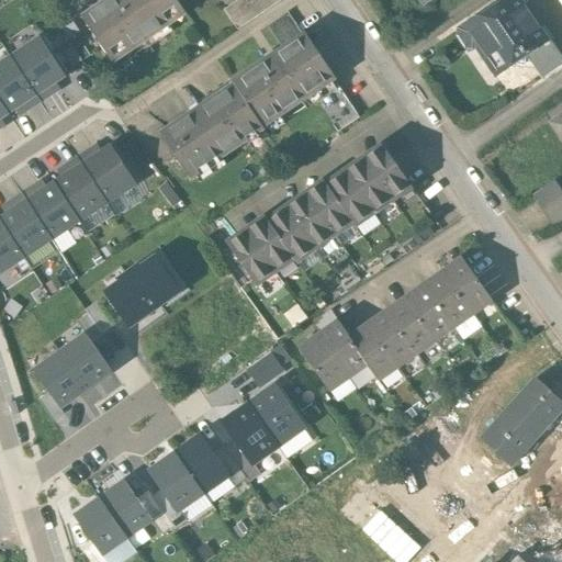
[(176,0),(107,0),(82,17),(113,63),(186,14),(178,3),(176,0)]
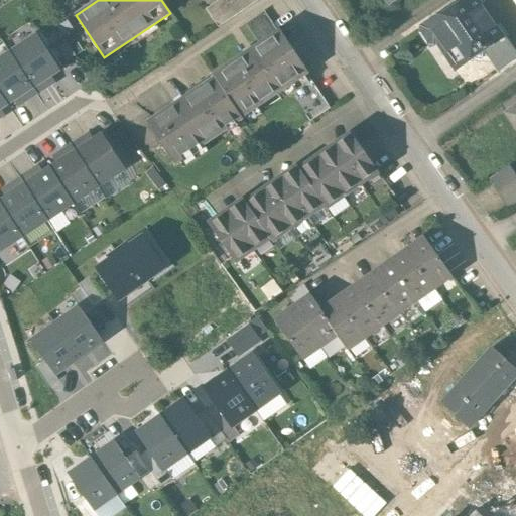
[(256,0),(218,0),(205,9),(218,28),(257,1),(256,0)]
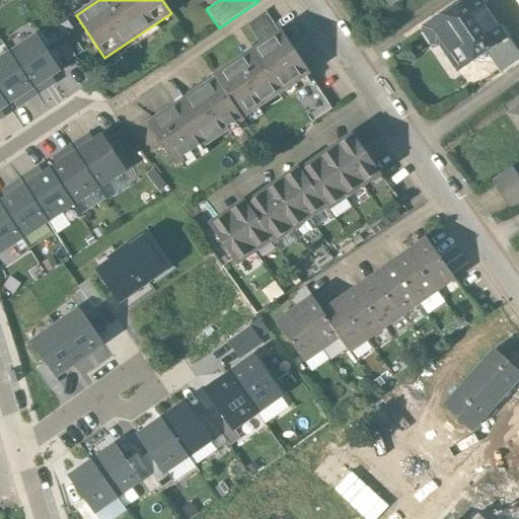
[(482,0),(454,0),(431,16),(435,21),(425,27),(424,32),(431,44),(436,45),(439,43),(458,69),(486,51),(507,36),(482,0)]
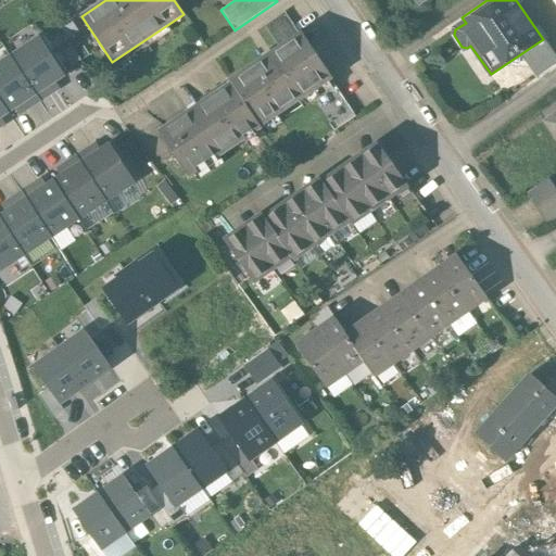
[(288,16),(267,29),(278,47),(299,34),(288,16)]
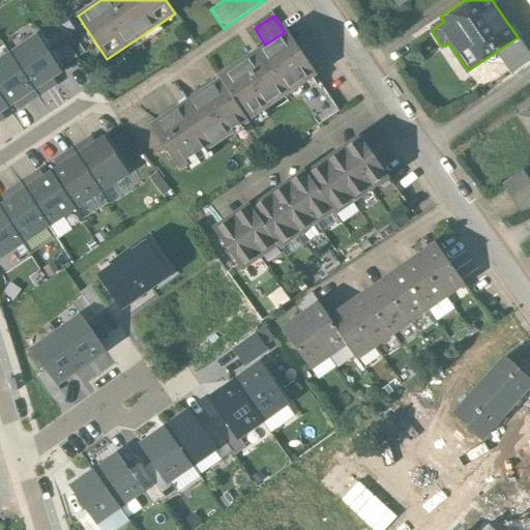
[(265,45),(217,77),(218,79),(247,122),(295,90),(315,77),(317,76),(287,30),(285,32),(265,45)]
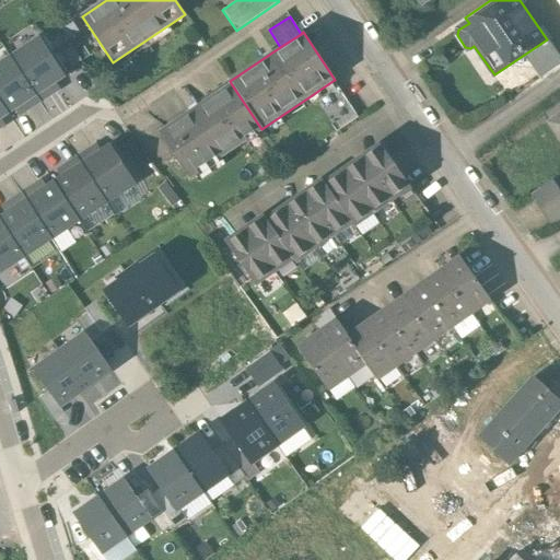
[(559,59),(547,39),(524,55),(539,79),(559,65),(559,59)]
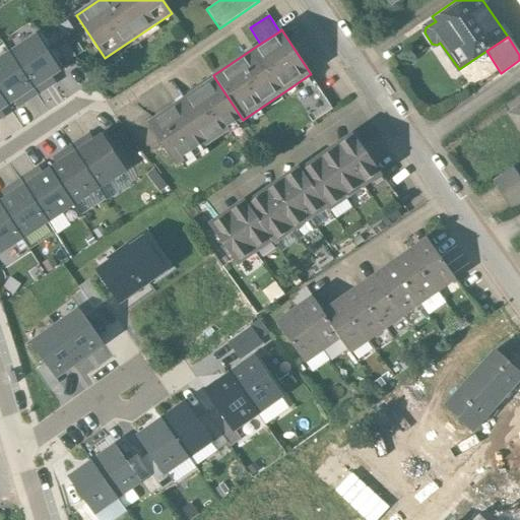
[(61,74),(37,38),(11,54),(36,90),(61,74)]
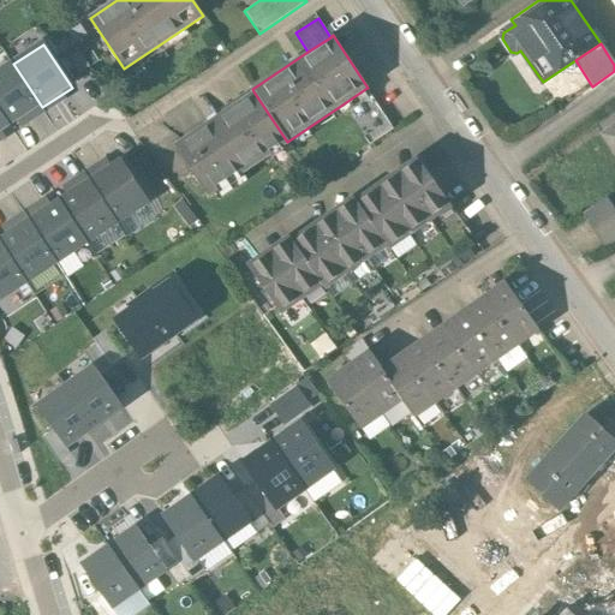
[(42,107),(13,64),(0,72),(0,107),(13,127),(42,107)]
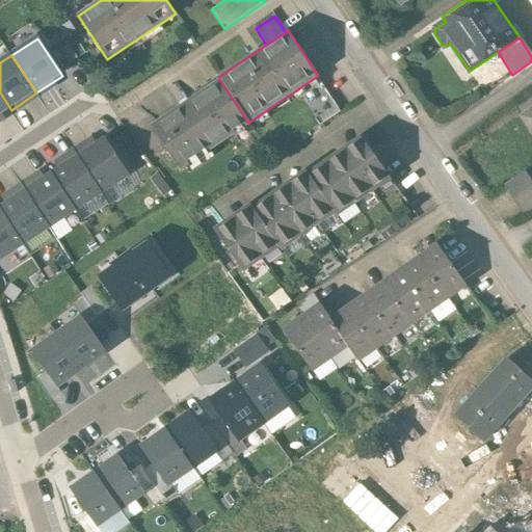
[(340,111),(316,77),(296,90),(319,125),(338,113),(340,111)]
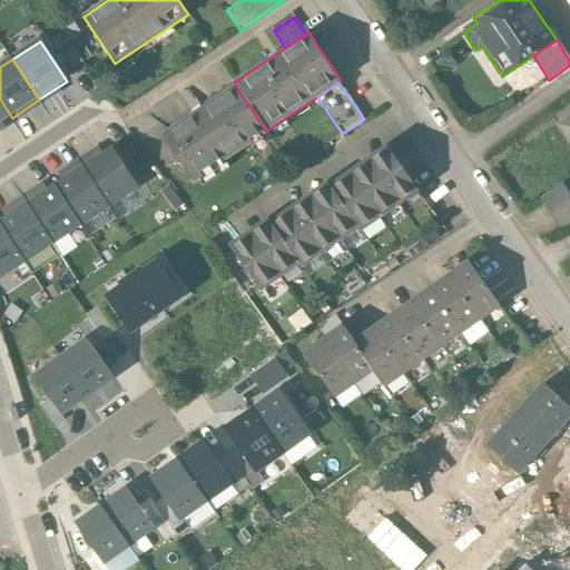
[(235,85),(160,135),(178,161),(193,183),(267,133),(266,131),(235,85)]
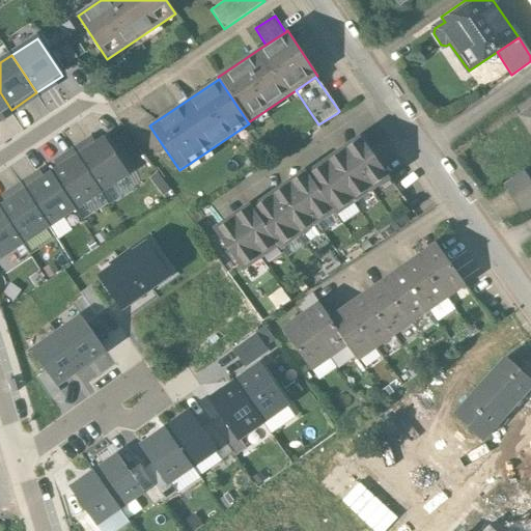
[(0,92),(0,117),(11,110),(0,92)]
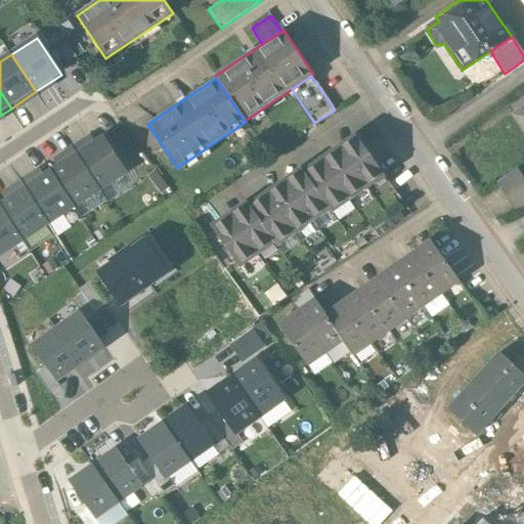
[(384,174),(356,136),(339,148),(365,187),(384,174)]
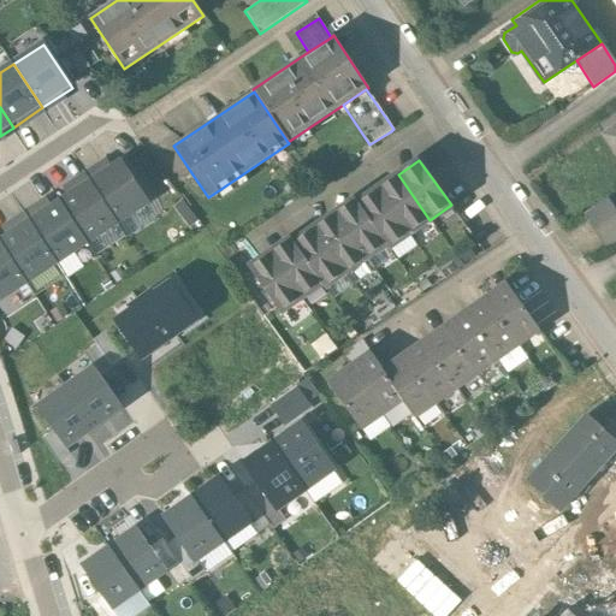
[(111,163),(88,178),(123,230),(154,209),(124,165),(116,170),(111,163)]
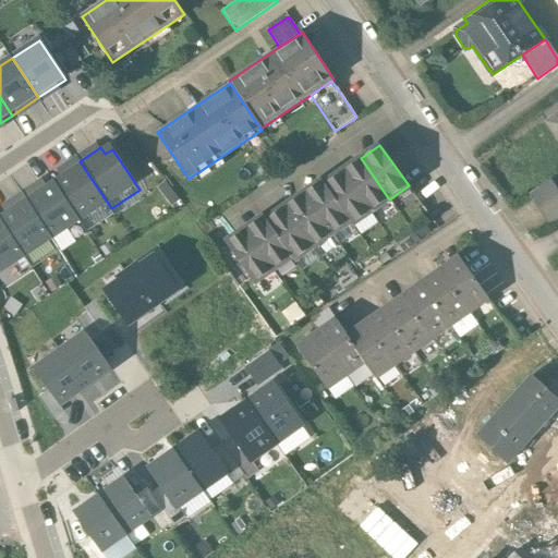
[(389,199),(361,158),(342,171),(371,211),(389,199)]
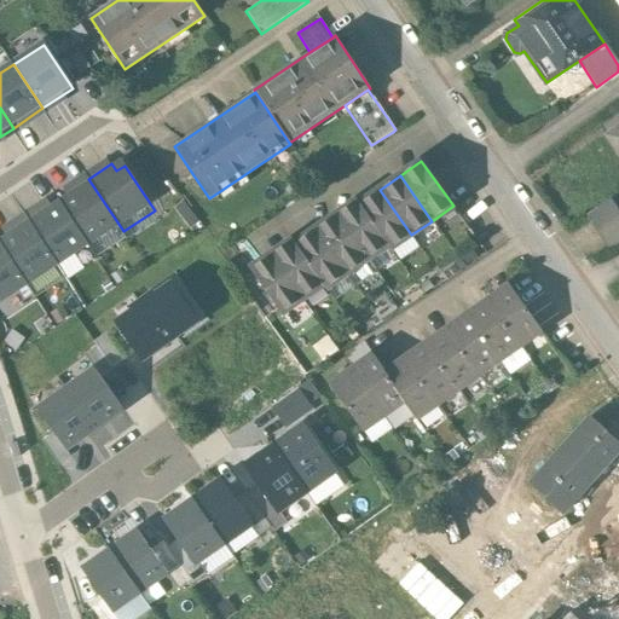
[(70,201),(62,206),(92,252),(123,231),(88,179),(67,194),(70,201)]
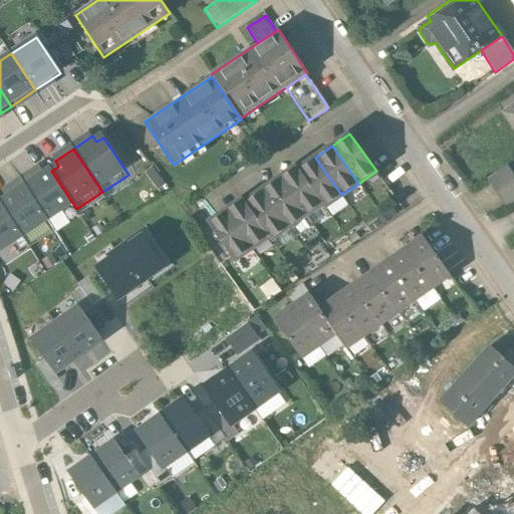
[(341,195),(315,158),(298,169),(322,204),(325,207),(341,195)]
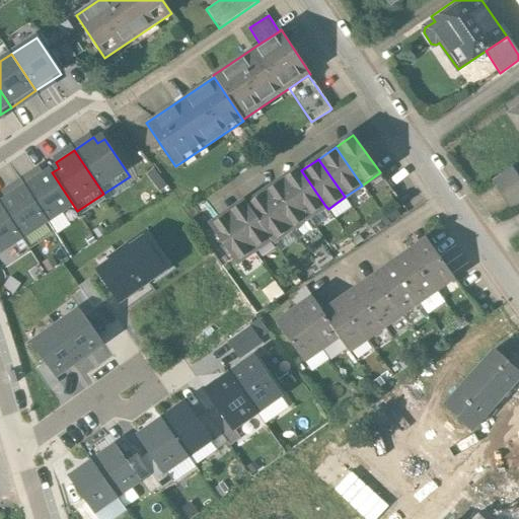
[(325,206),(301,170),(299,167),(281,180),(308,218),(325,206)]
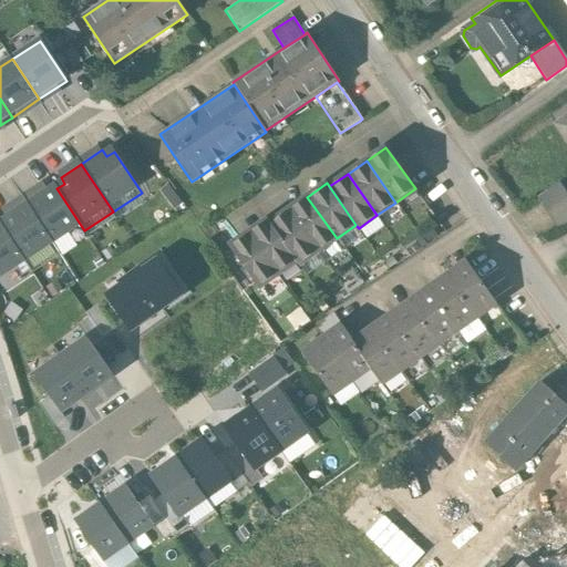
[(566,196),(558,184),(537,198),(558,228),(566,222),(566,196)]
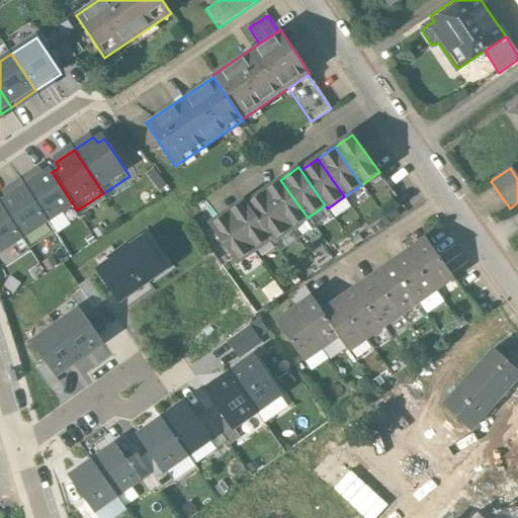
[(40,171),(21,184),(51,228),(77,210),(52,172),(45,177),(40,171)]
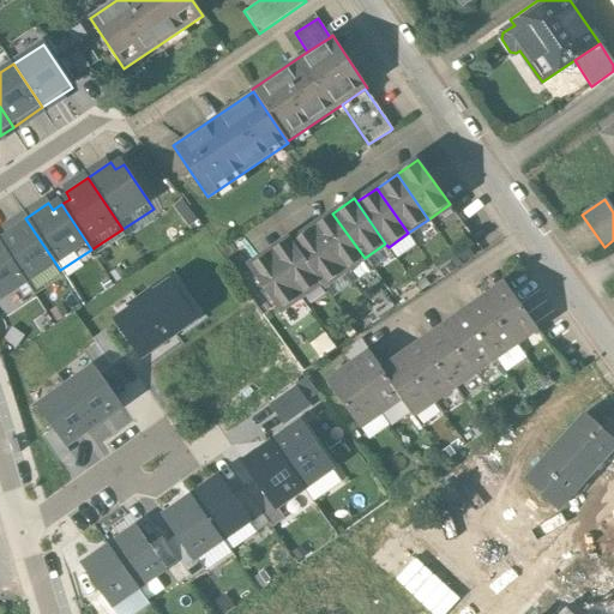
[(365,258),(332,214),(312,227),(344,272),(365,258)]
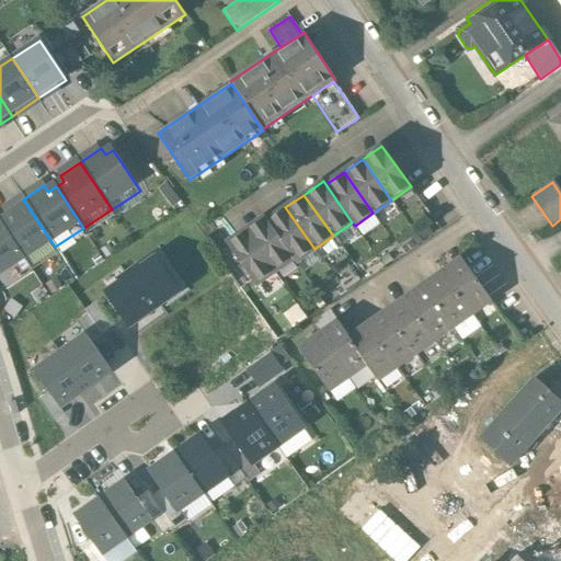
[(8,219),(0,222),(0,225),(27,265),(55,247),(23,199),(3,213),(8,219)]
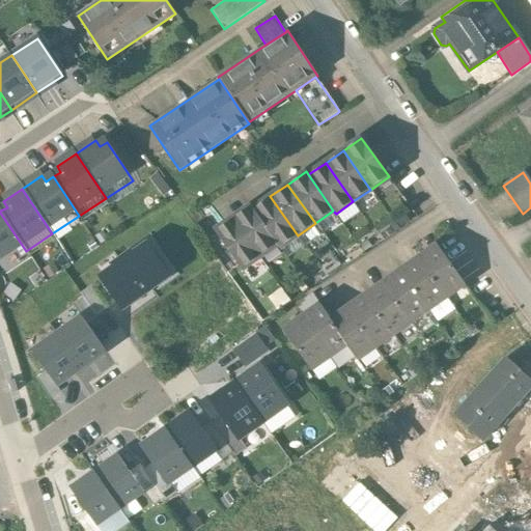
[(298,235),(270,196),(252,208),(278,245),(280,248),(298,235)]
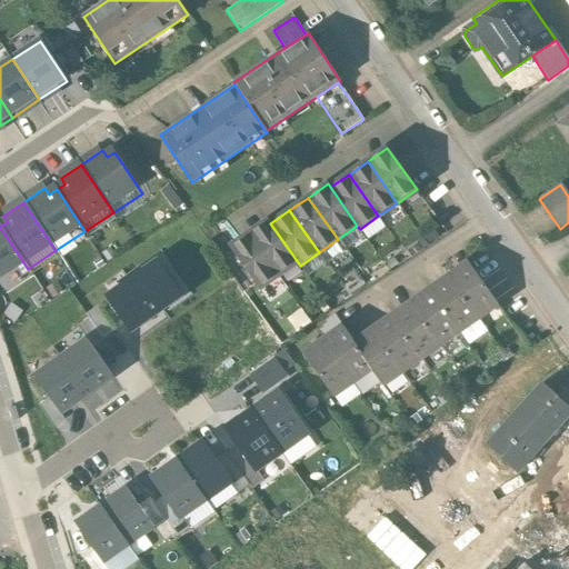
[(298,262),(270,223),(269,220),(249,235),(278,277),(298,262)]
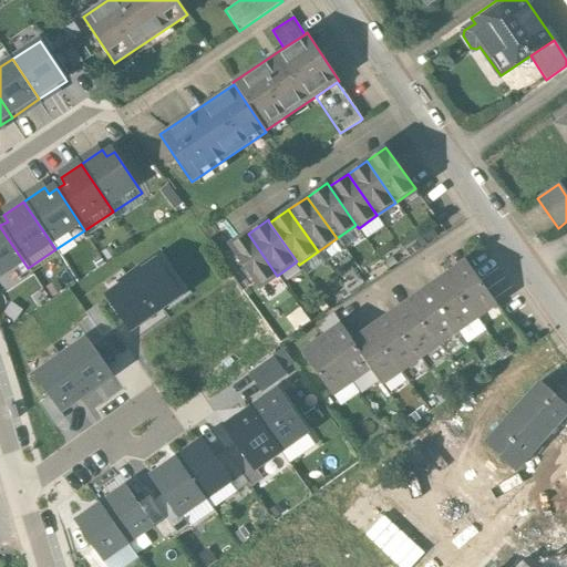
[(0,286),(28,268),(0,227),(0,286)]
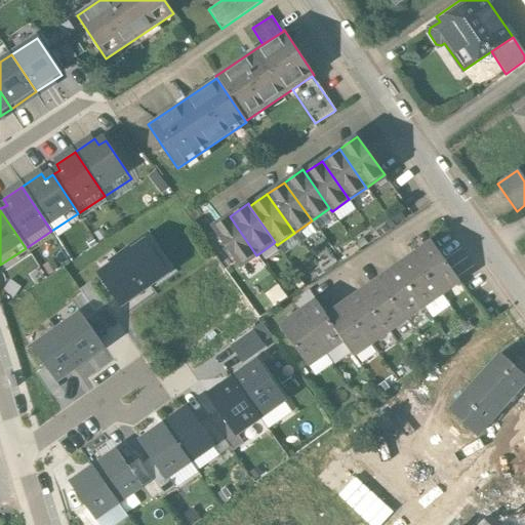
[(256,255),(230,216),(212,229),(239,268),(256,255)]
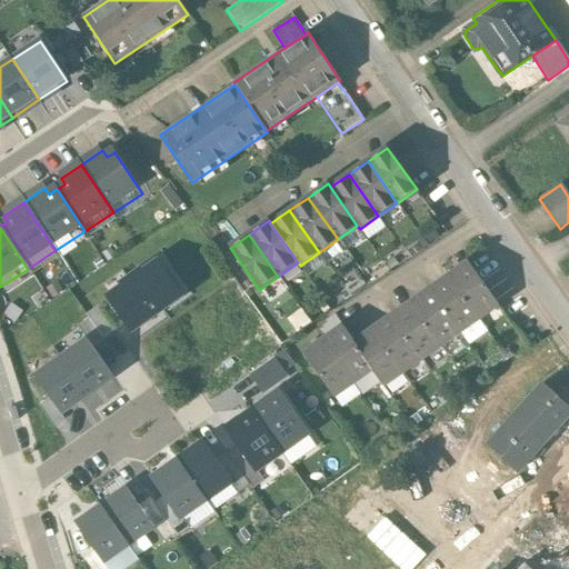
[(496,303),(466,260),(446,273),(477,317),(496,303)]
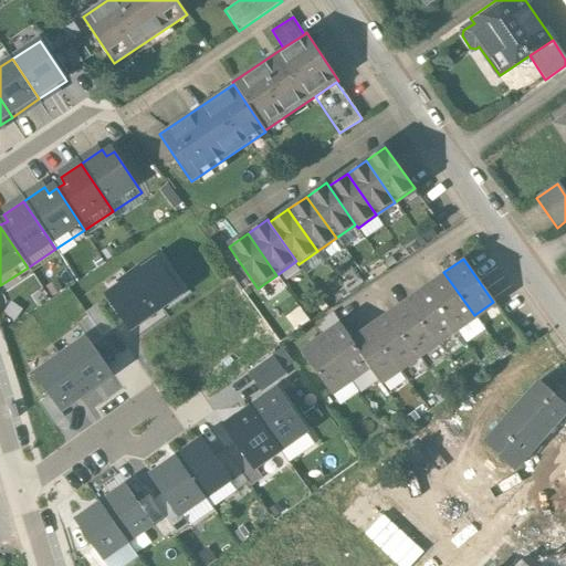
[(180,294),(156,260),(106,295),(130,329),(180,294)]
